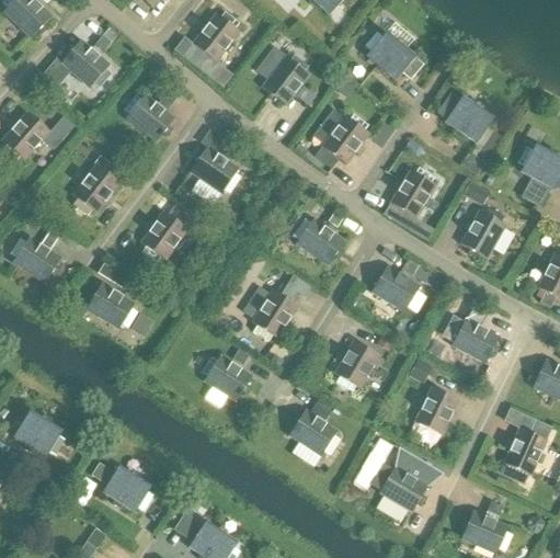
[(45,23),(52,16),(35,0),(4,0),(2,2),(8,7),(3,10),(31,37),(38,31),(42,34),(48,27),(45,23)]
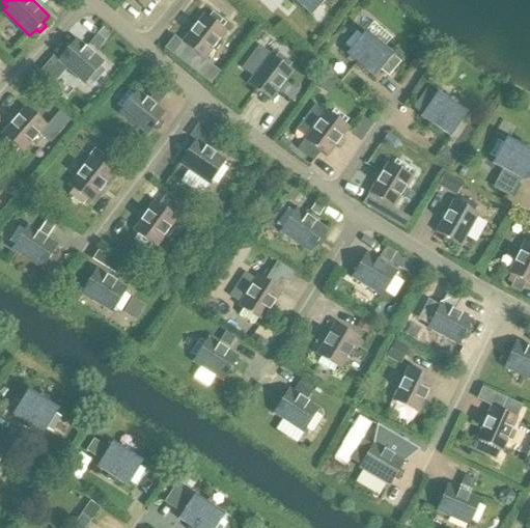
[(294,0),(293,1),(299,7),(302,4),(312,14),(324,0),(294,0)]
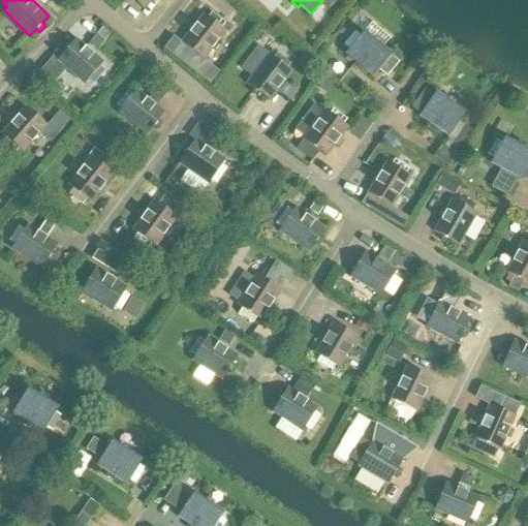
[(181,40),(204,58),(225,29),(221,26),(225,21),(212,10),(208,16),(204,11),(195,23),(191,20),(186,27),(189,30),(181,40)]
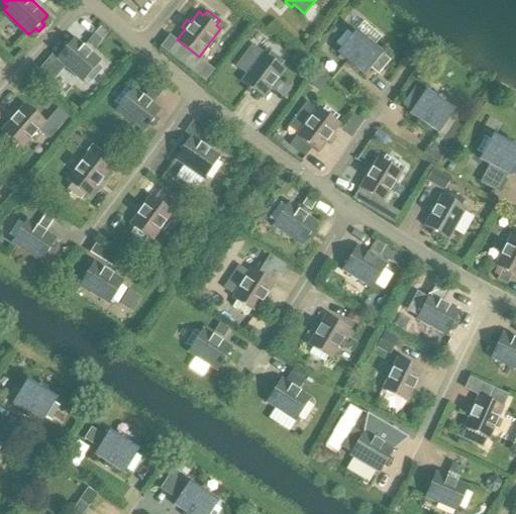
[(101,25),(96,31),(104,38),(109,32),(101,25)]
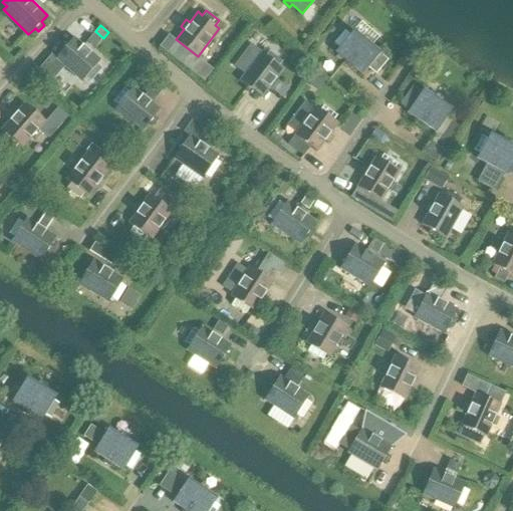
[(363,72),(369,65),(377,71),(389,58),(353,29),(350,32),(345,28),(334,42),(339,46),(336,49),(346,58),(343,61),(350,67),(352,64),(363,72)]
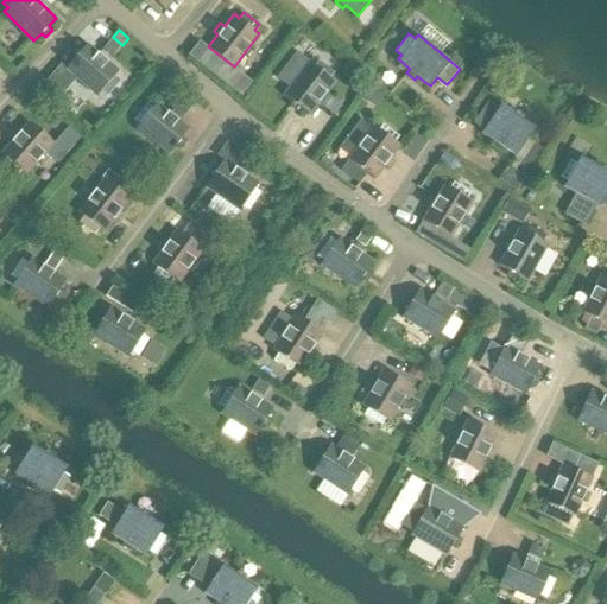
[(122,45),(113,37),(106,45),(115,53),(122,45)]
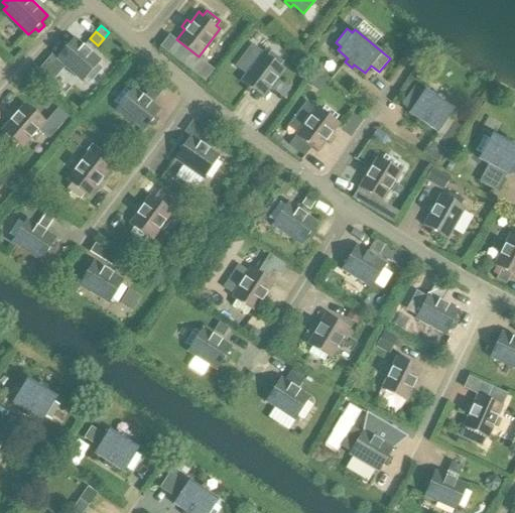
[(61,49),(55,55),(83,80),(86,76),(90,80),(102,67),(97,62),(100,58),(74,35),(68,42),(63,39),(58,46),(61,49)]
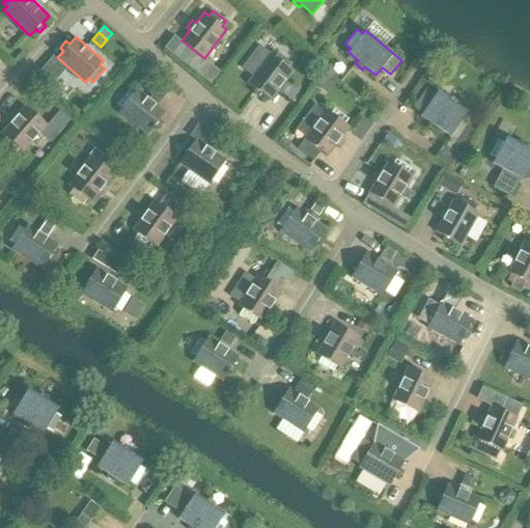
[(262,93),(271,100),(293,71),(288,67),(293,62),(278,51),(274,56),(270,53),(248,82),(255,88),(253,91),(260,96),(262,93)]
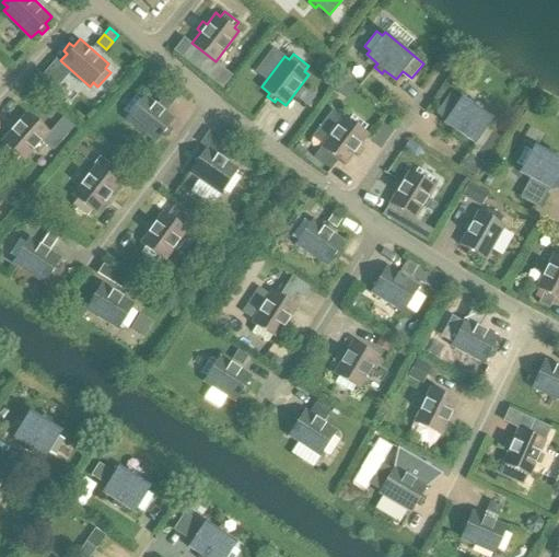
[(337,69),(327,61),(321,68),(332,77),(337,69)]
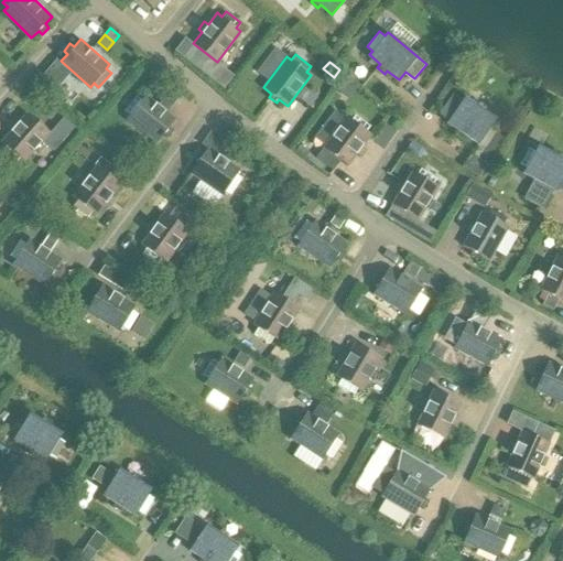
[(57,87),(42,75),(38,79),(53,93),(57,87)]
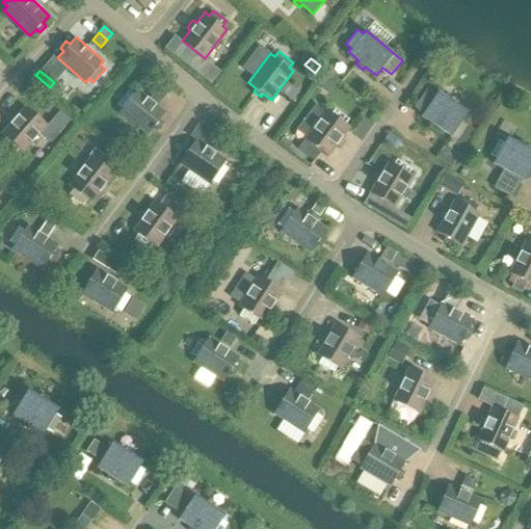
[(150,90),(161,100),(168,91),(157,82),(150,90)]
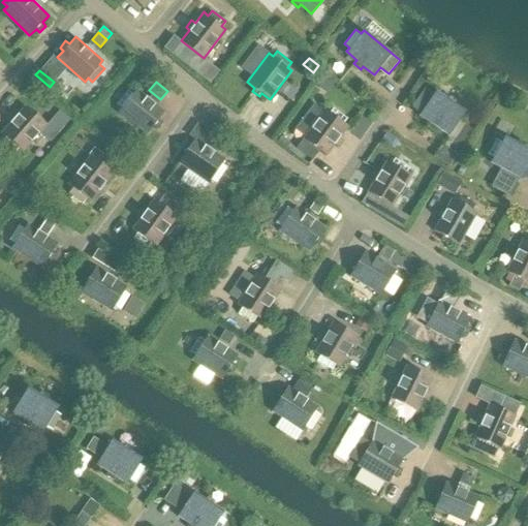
[(290,83),(283,92),(292,98),(299,90),(290,83)]
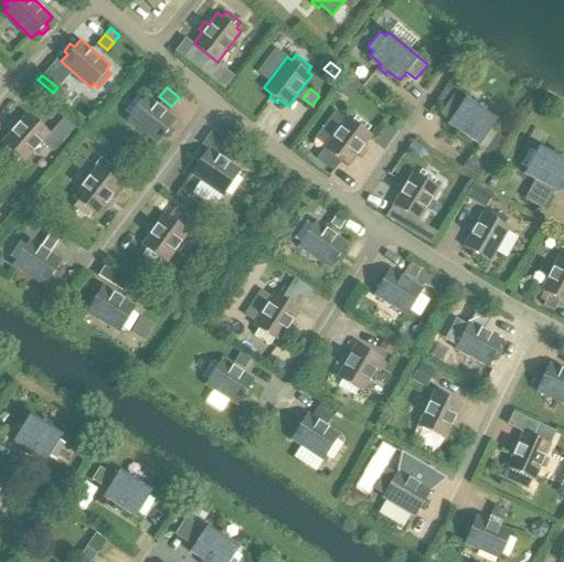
[(169,127),(176,119),(145,95),(141,98),(136,95),(125,109),(130,114),(127,118),(157,142),(163,135),(167,137),(173,130),(169,127)]
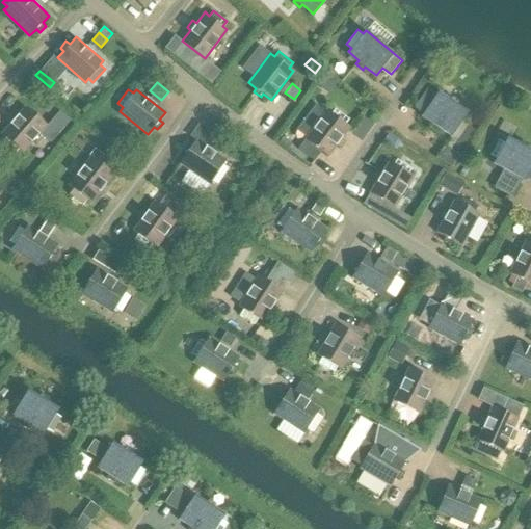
[(452,135),(469,112),(439,91),(435,96),(430,91),(420,106),(425,110),(422,114),(433,122),(431,126),(439,131),(441,127),(452,135)]
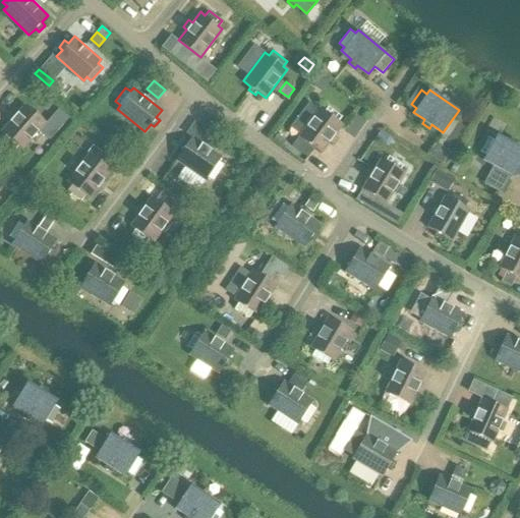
[(48,112),(55,104),(45,96),(39,104),(48,112)]
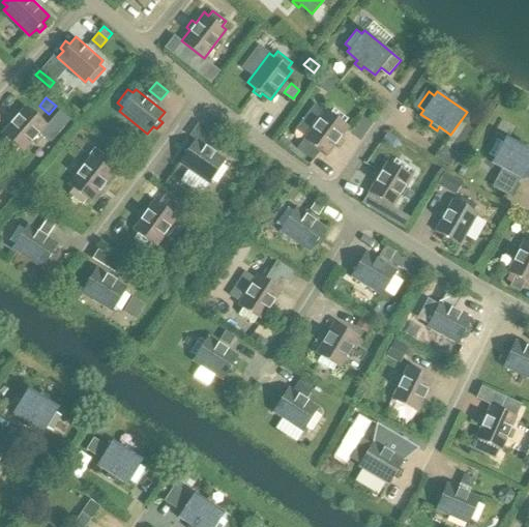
[(23,150),(47,123),(25,104),(17,114),(12,112),(7,118),(10,121),(1,132),(5,135),(1,140),(15,151),(19,147),(23,150)]
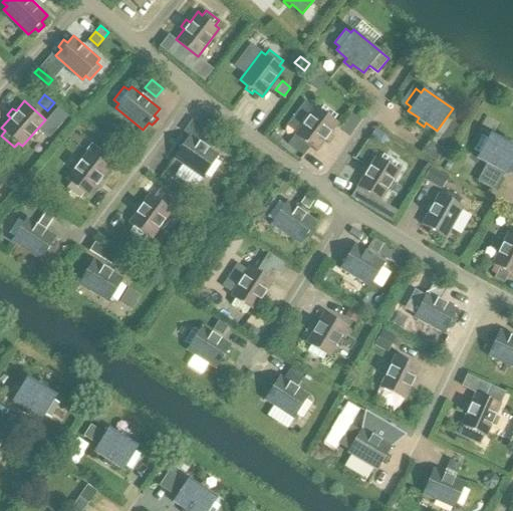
[(295,134),(302,139),(296,148),(305,154),(311,146),(317,150),(325,140),(328,142),(333,135),(330,133),(338,121),(334,118),(338,113),(324,103),(320,108),(316,105),(295,134)]
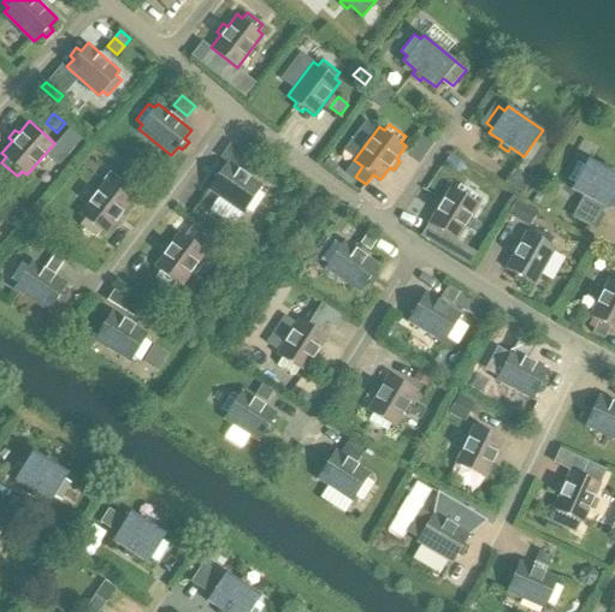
[(466,162),(450,152),(444,161),(460,171),(466,162)]
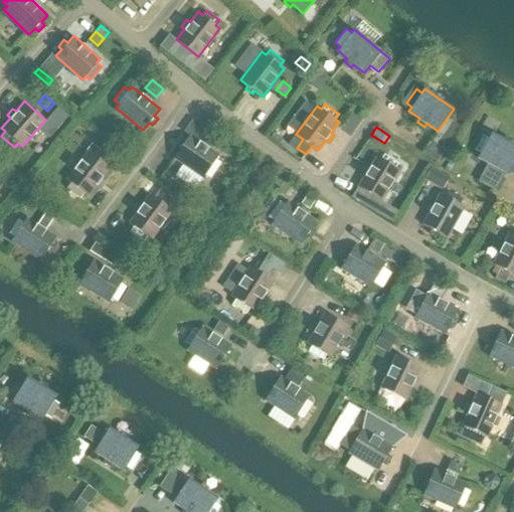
[(209,128),(203,136),(211,142),(217,133),(209,128)]
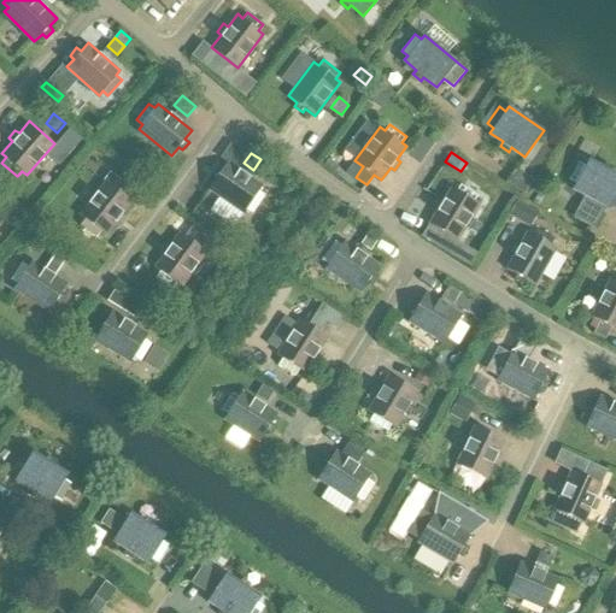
[(610,207),(615,198),(615,172),(588,159),(586,164),(579,160),(569,178),(576,182),(573,187),(587,195),(585,200),(593,205),(596,200),(610,207)]
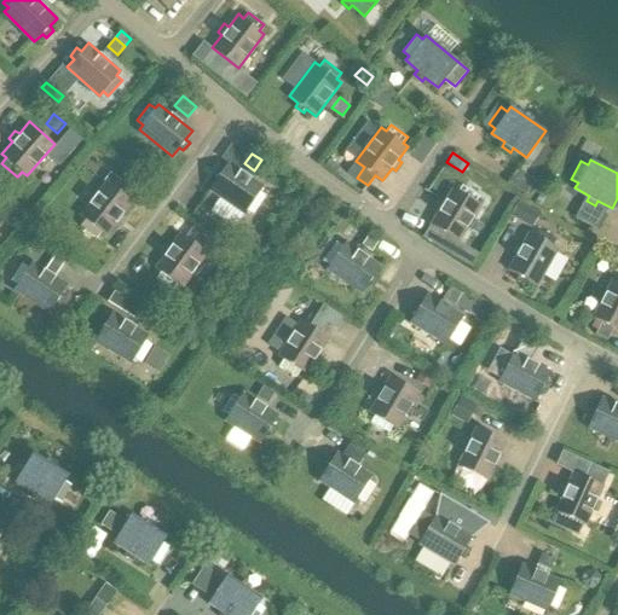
[(215,179),(209,189),(244,213),(248,207),(254,212),(266,195),(260,190),(264,185),(229,161),(221,170),(218,167),(212,175),(215,179)]
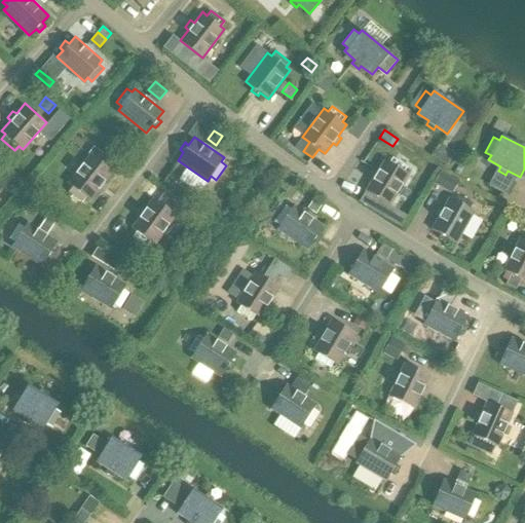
[(112,171),(89,153),(68,182),(72,185),(68,190),(82,201),(86,196),(90,199),(99,188),(102,191),(107,184),(104,181),(112,171)]
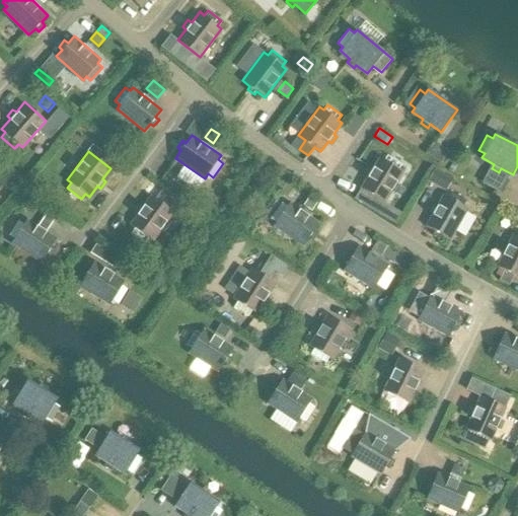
[(361,187),(369,192),(364,200),(373,206),(378,198),(385,202),(392,190),(396,193),(401,185),(397,181),(403,171),(399,168),(402,163),(387,154),(384,159),(380,156),(373,168),(369,165),(364,173),(368,175),(361,187)]
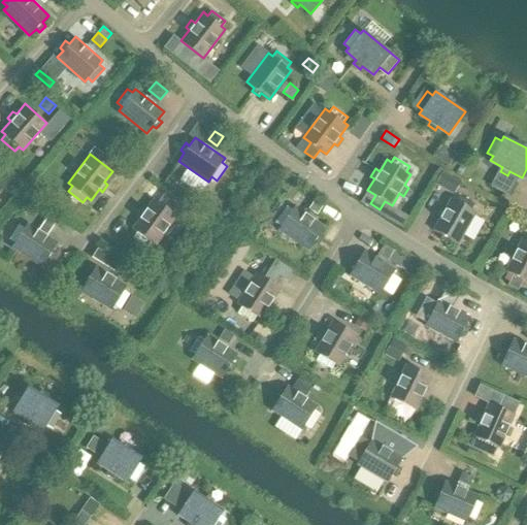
[(445,188),(452,175),(442,170),(435,183),(445,188)]
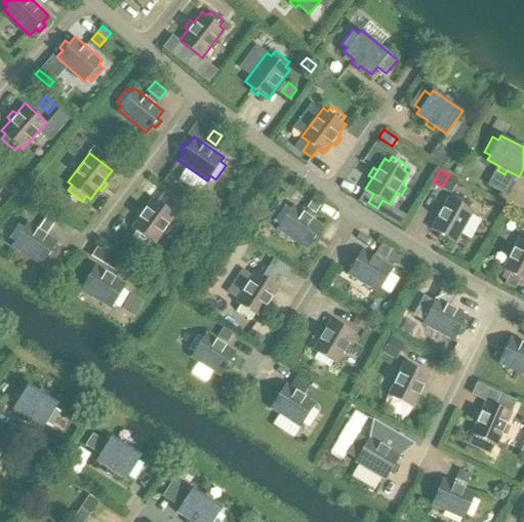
[(2,170),(0,172),(0,184),(10,192),(17,182),(2,170)]
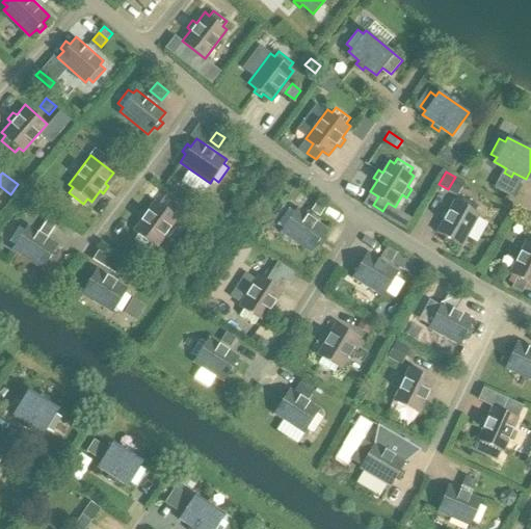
[(255,205),(259,199),(253,193),(247,200),(255,205)]
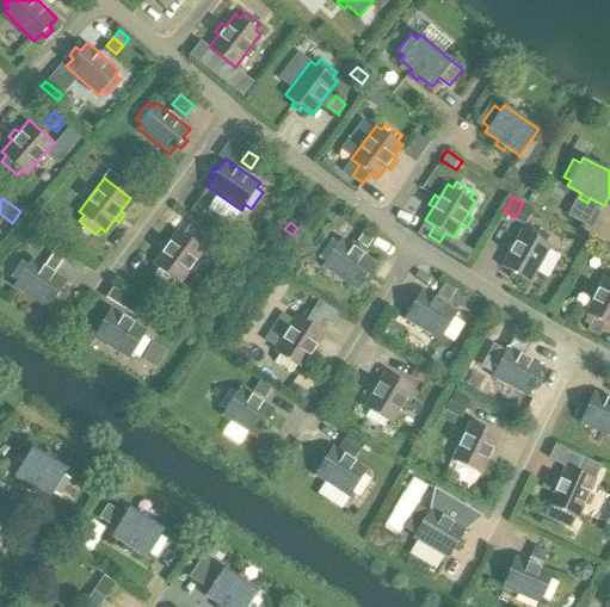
[(203,227),(193,241),(204,248),(213,254),(222,241),(203,227)]
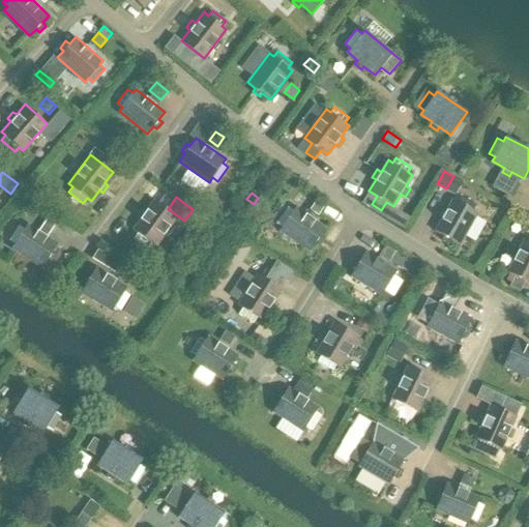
[(316,199),(310,208),(319,214),(324,205),(316,199)]
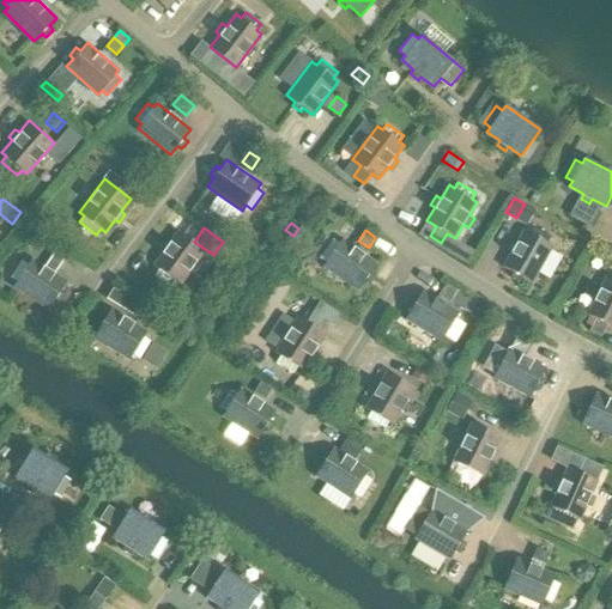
[(520,280),(529,286),(551,249),(545,247),(549,239),(531,230),(527,236),(522,233),(502,270),(511,275),(509,280),(517,285),(520,280)]
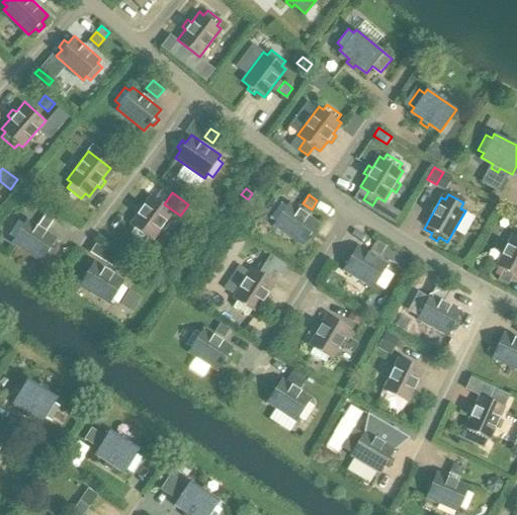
[(153,240),(173,210),(164,204),(151,195),(143,205),(139,203),(134,210),(138,212),(130,224),(134,227),(131,232),(145,242),(148,237),(153,240)]
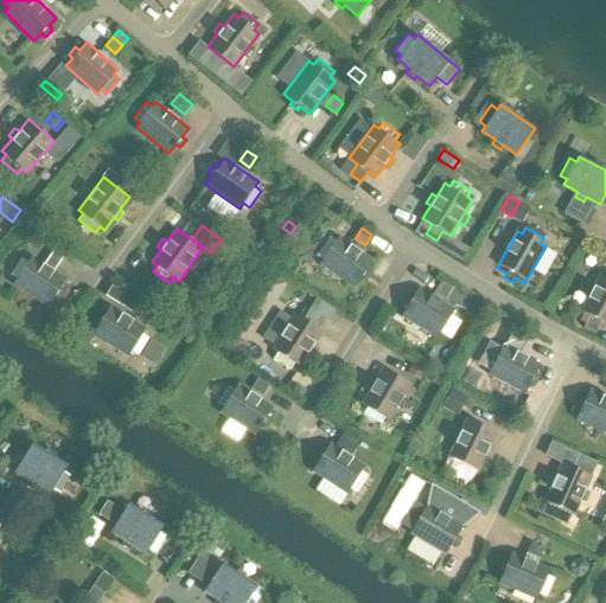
[(367,269),(374,260),(339,236),(336,241),(330,237),(318,254),(324,258),(320,263),(355,286),(361,277),(365,280),(371,271),(367,269)]
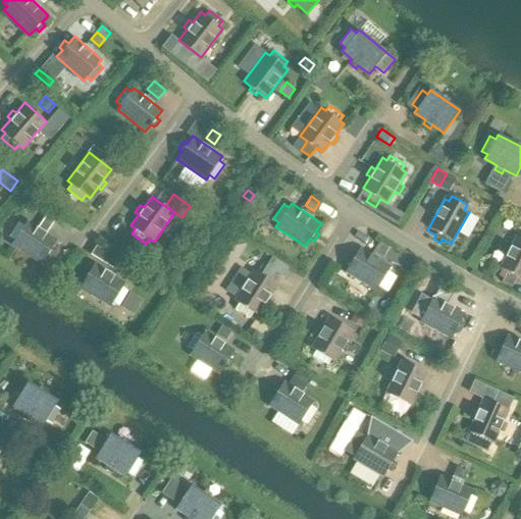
[(47,213),(42,221),(50,226),(55,218),(47,213)]
